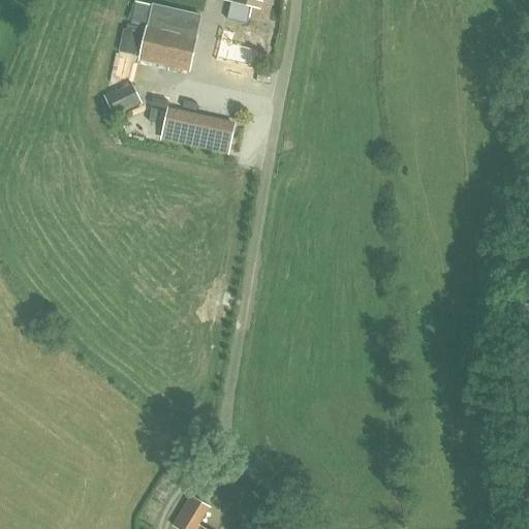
[(230,0),(230,1),(253,6),(251,17),(267,21),(271,4),(271,0),(230,0)]
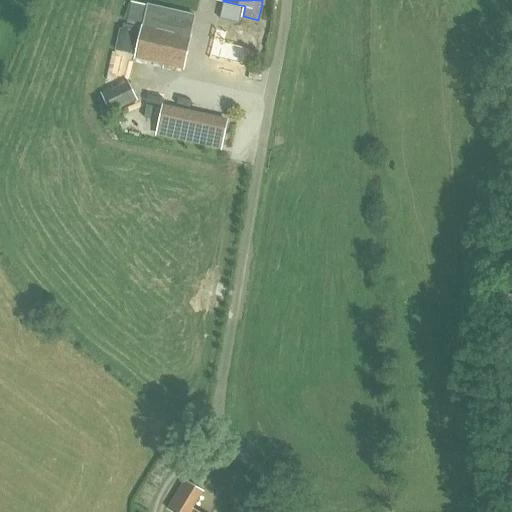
[(191,37),(142,26),(135,57),(184,68),(191,37)]
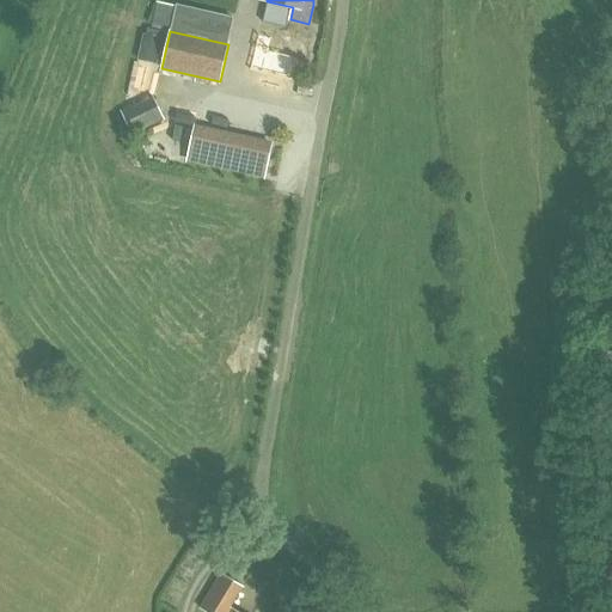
[(116,103),(122,114),(132,134),(164,118),(148,87),(116,103)]
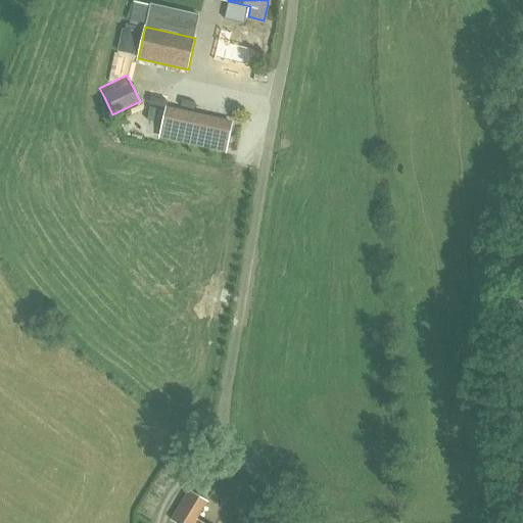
[(202,522),(197,520),(207,502),(189,489),(170,522),(171,522),(202,522)]
